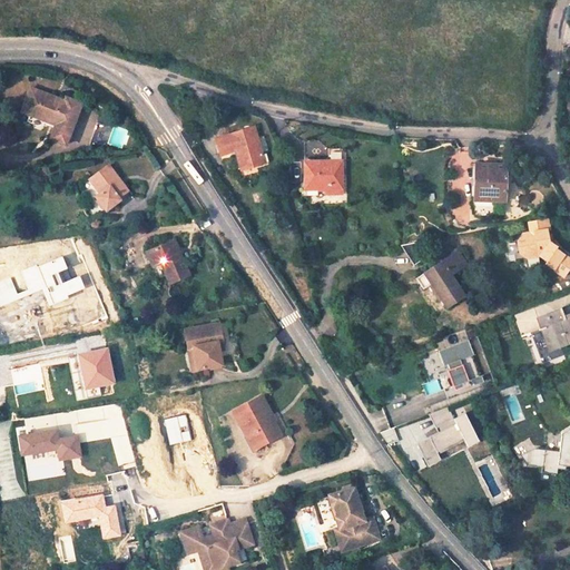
[(70,101),(33,88),(25,114),(49,121),(49,119),(62,124),(57,139),(69,144),(85,102),(71,98),(70,101)]
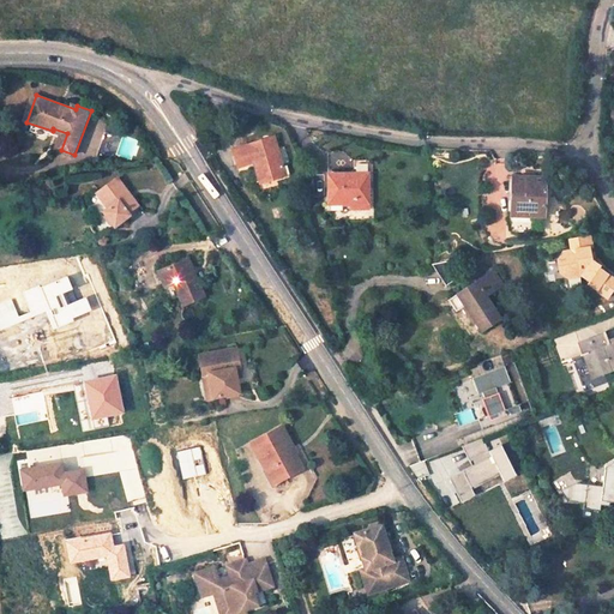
[(116,155),(121,139),(104,133),(96,161),(116,155)]
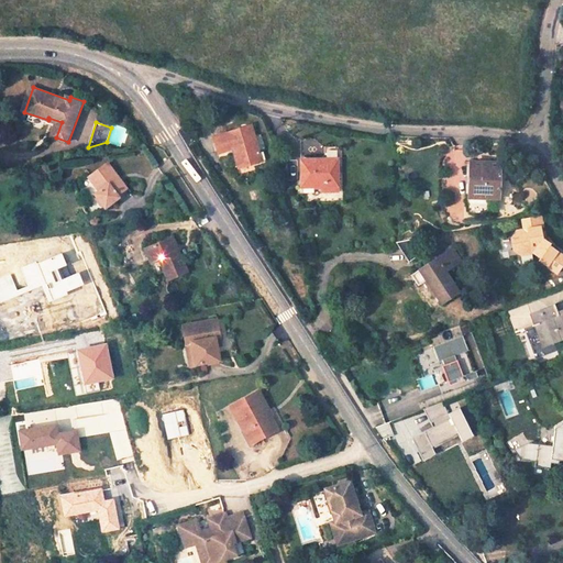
[(256,162),(242,127),(207,140),(213,154),(225,150),(232,166),(242,162),(244,166),(256,162)]
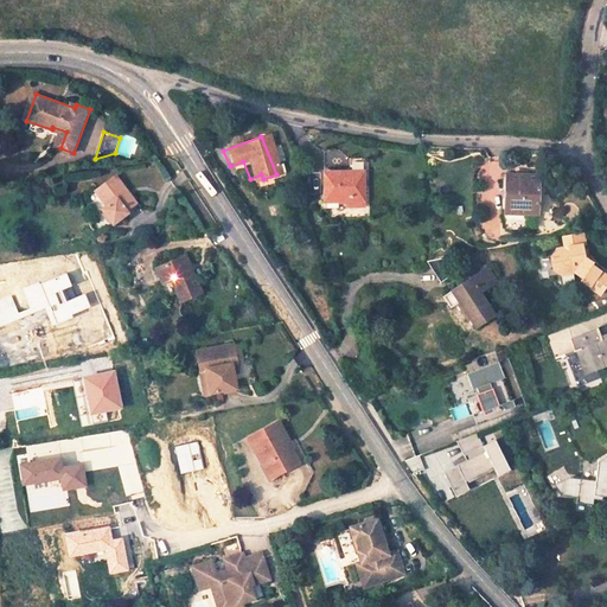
[(350,171),(325,171),(326,200),(346,199),(364,199),(364,171),(369,171),(369,157),(350,158),(350,171)]
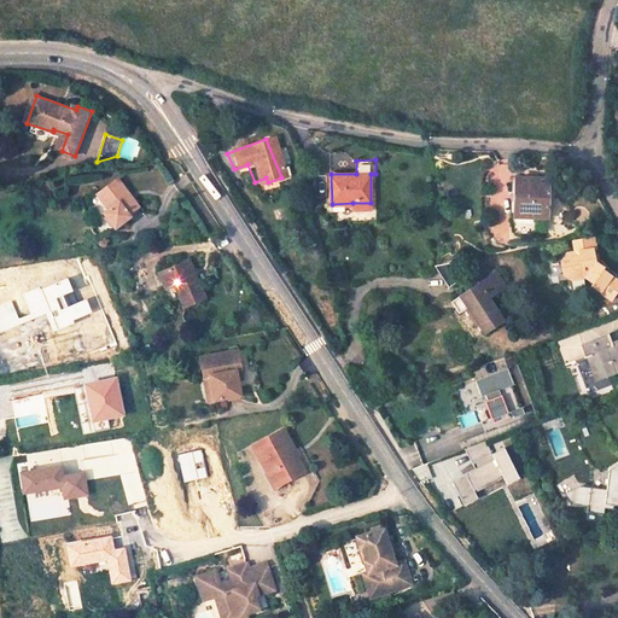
[(542,178),(512,176),(511,215),(541,216),(542,178)]
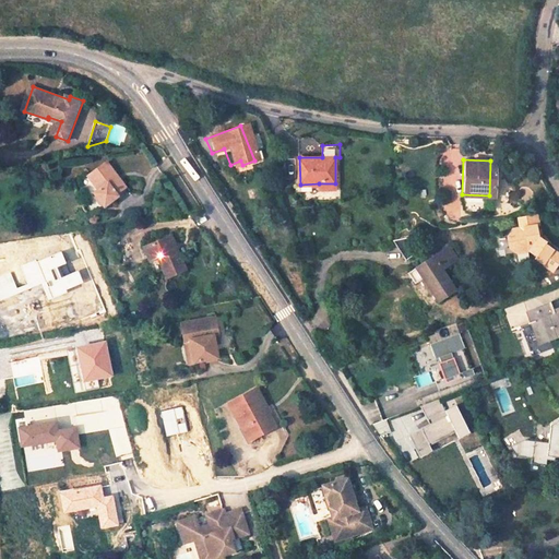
[(233,169),(242,165),(240,161),(230,165),(233,169)]
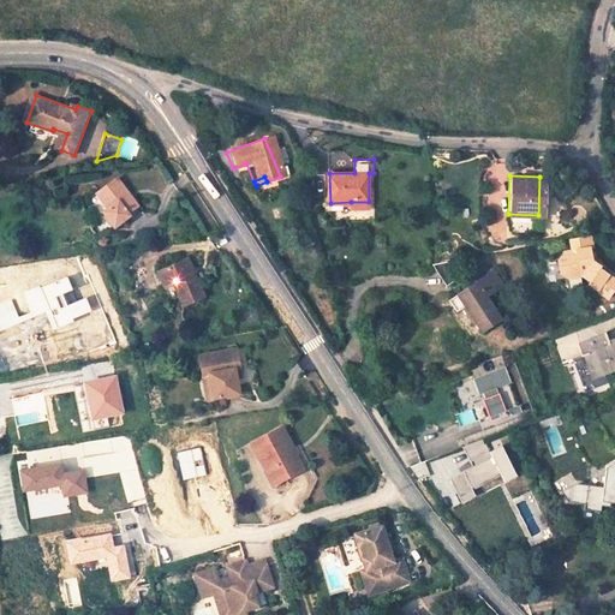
[(119,178),(100,192),(111,209),(107,212),(118,227),(132,216),(131,214),(141,207),(119,178)]
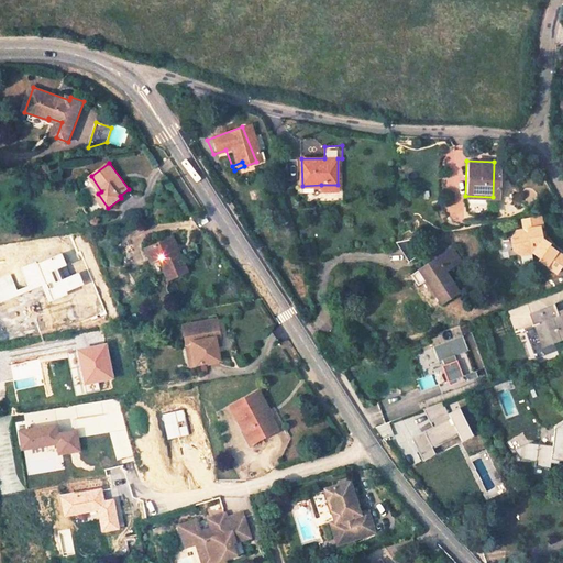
[(518,254),(531,252),(539,257),(538,260),(538,261),(554,273),(562,260),(562,254),(549,245),(551,243),(551,242),(540,238),(539,228),(543,227),(541,214),(537,216),(521,218),(522,229),(516,230),(509,238),(511,249),(518,254)]
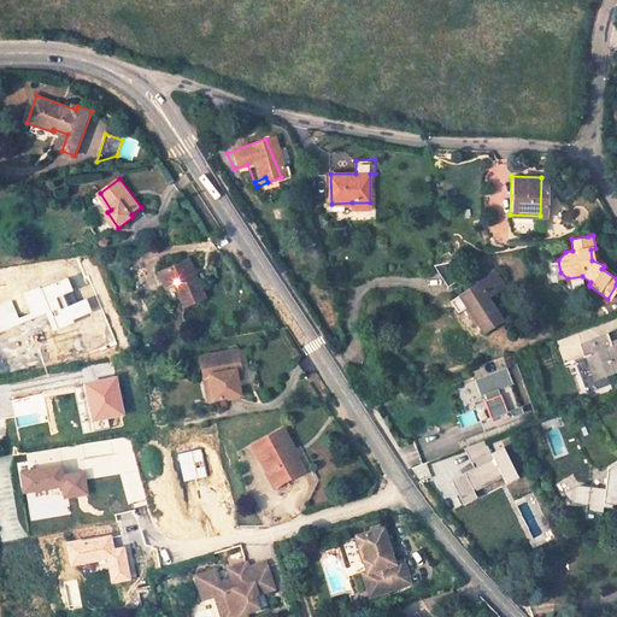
[(205,298),(189,259),(159,272),(171,301),(180,298),(183,306),(205,298)]
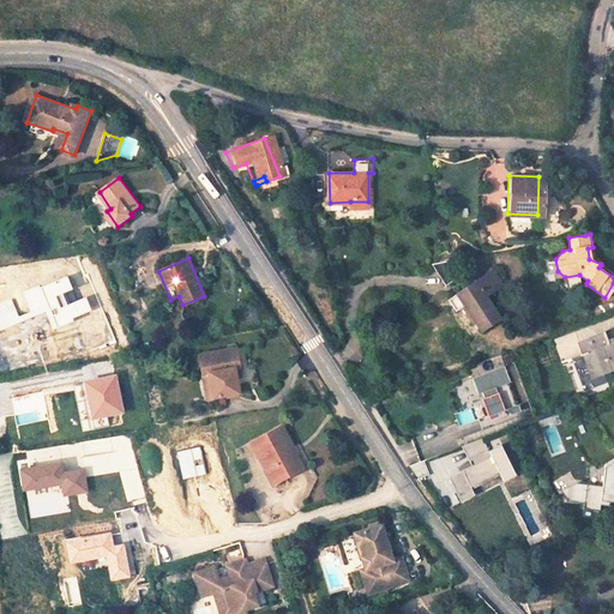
[(444,284),(462,274),(452,259),(433,263),(431,264),(444,284)]
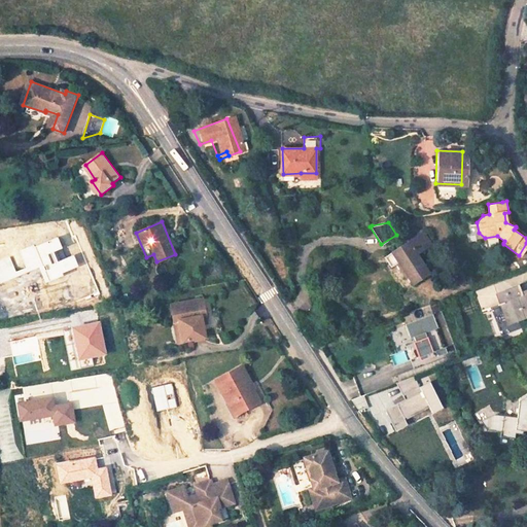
[(426,275),(415,255),(430,245),(423,232),(383,256),(389,267),(396,262),(411,284),(426,275)]
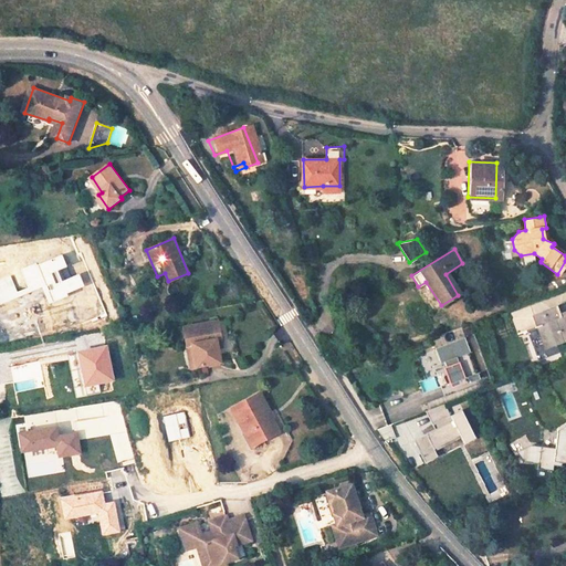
[(546,347),(565,339),(565,310),(562,312),(564,316),(558,317),(554,306),(528,315),(533,328),(538,325),(546,347)]
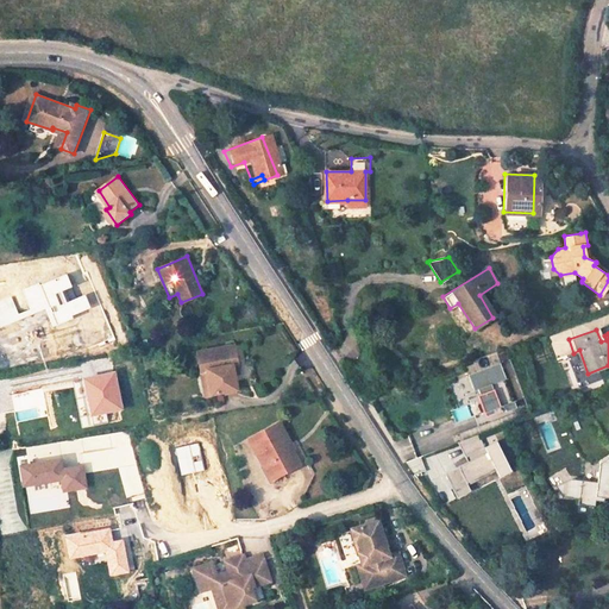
[(236,389),(227,346),(195,352),(199,371),(205,370),(209,395),(236,389)]
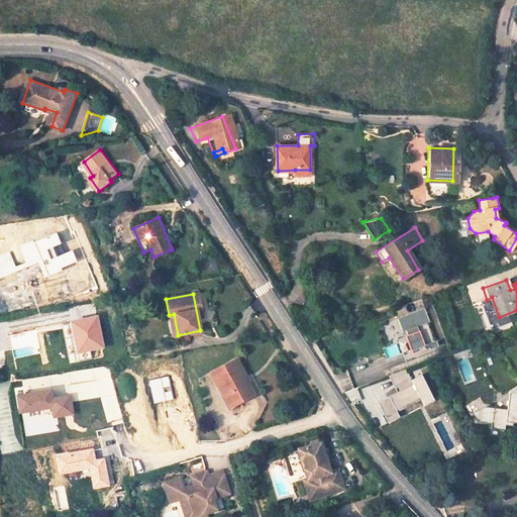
[(487,300),(494,319),(499,317),(492,297),(487,300)]
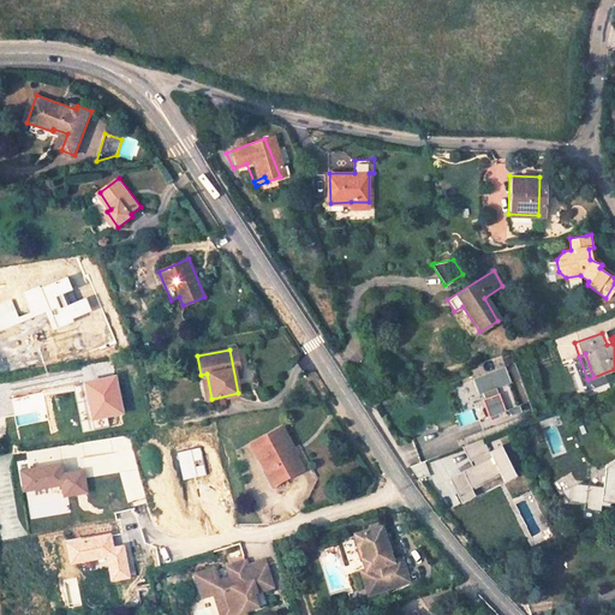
[(519,413),(517,406),(515,407),(507,386),(508,384),(501,369),(470,381),(470,383),(451,390),(460,413),(452,417),(457,429),(477,422),(481,433),(509,422),(507,417),(519,413)]
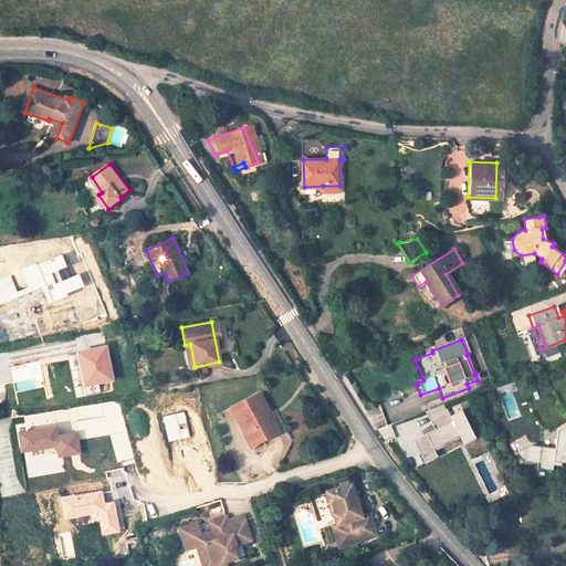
[(195,367),(190,344),(185,345),(188,368),(195,367)]
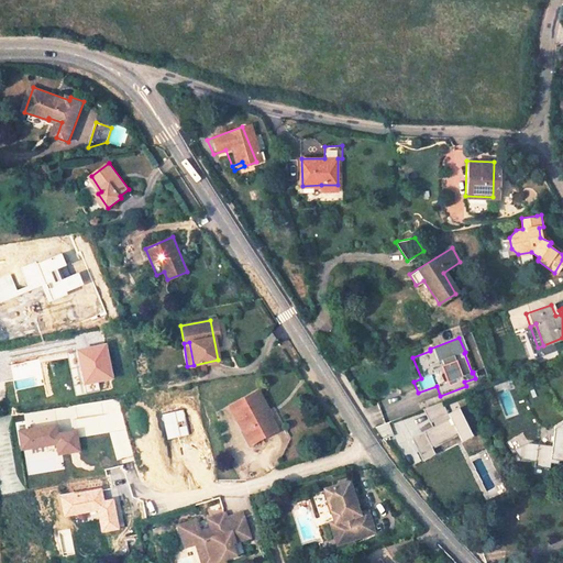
[(112,381),(106,346),(80,351),(88,386),(112,381)]
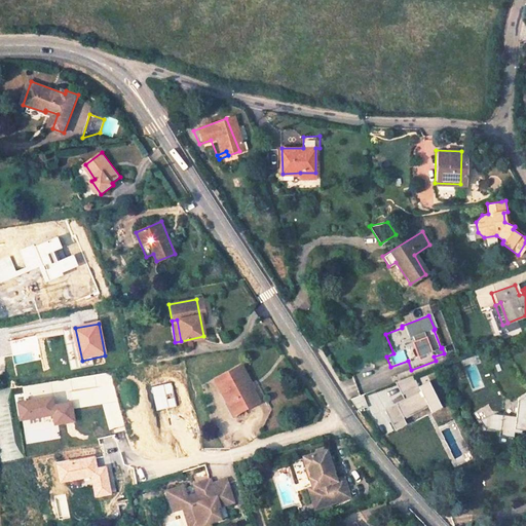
[(232,390),(242,414),(264,405),(257,387),(258,386),(251,368),(223,378),(228,391),(232,390)]
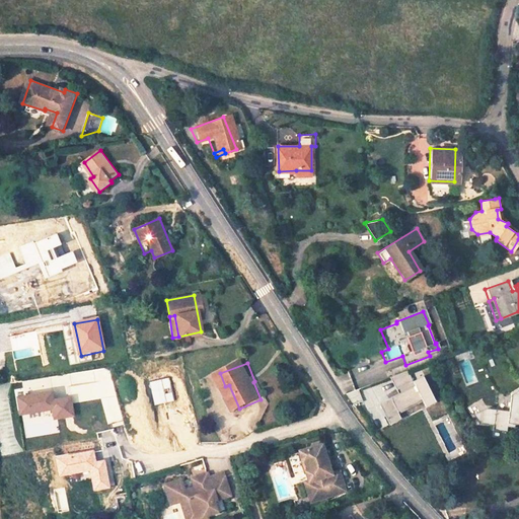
[(396,395),(377,404),(385,422),(397,416),(396,413),(420,400),(424,408),(434,402),(422,377),(412,382),(405,372),(388,379),(396,395)]
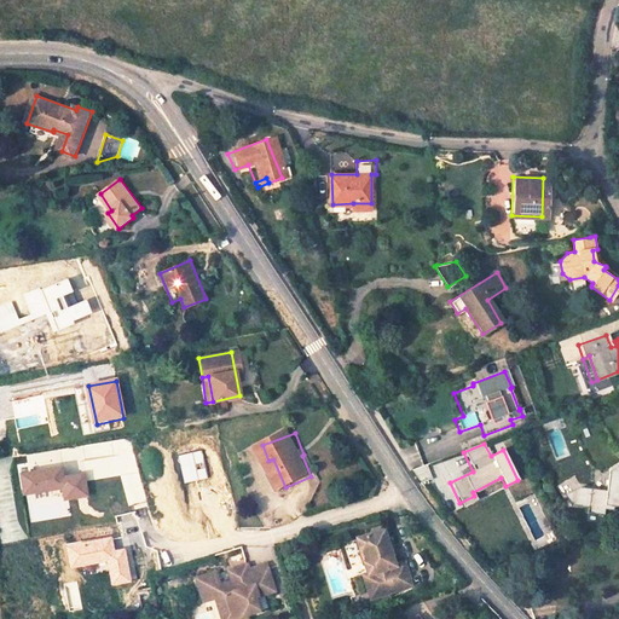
[(268,461),(281,489),(285,487),(273,460),(268,461)]
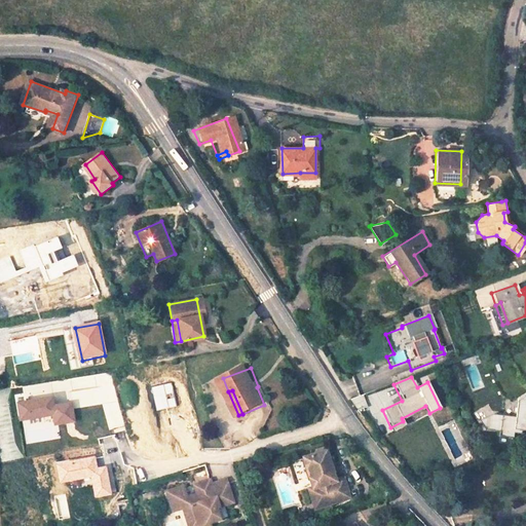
[(525,396),(517,403),(515,418),(492,415),(478,421),(484,430),(498,431),(497,437),(512,439),(513,430),(525,431),(525,396)]
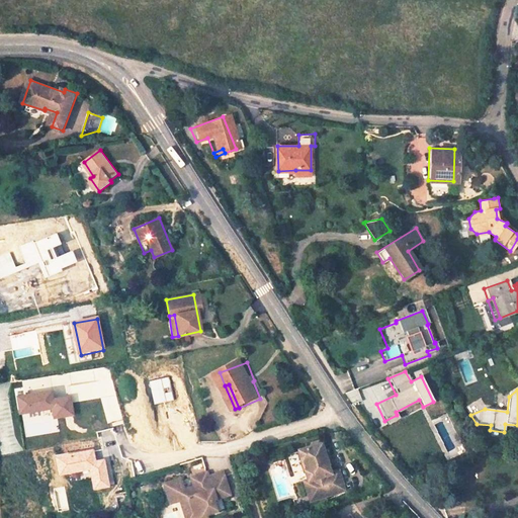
[(314,446),(301,449),(305,460),(307,459),(310,469),(308,469),(311,480),(308,481),(311,491),(328,486),(330,493),(347,488),(342,470),(334,472),(325,442),(322,440),(316,442),(314,446)]
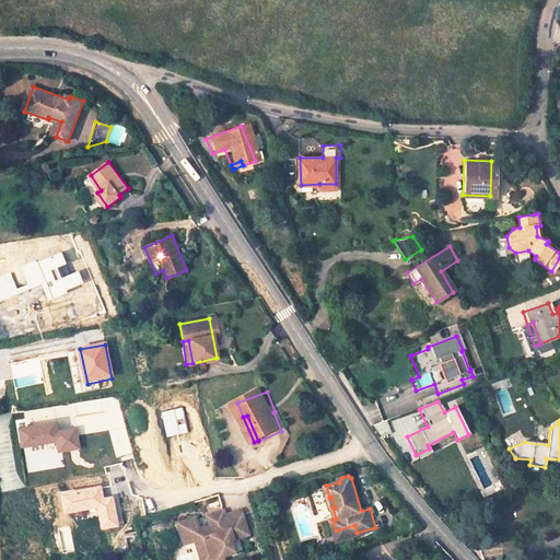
[(249,535),(243,511),(225,515),(224,511),(214,514),(218,524),(211,526),(201,529),(197,517),(179,523),(186,544),(191,541),(197,540),(201,556),(210,552),(212,559),(224,556),(235,552),(232,540),(249,535)]
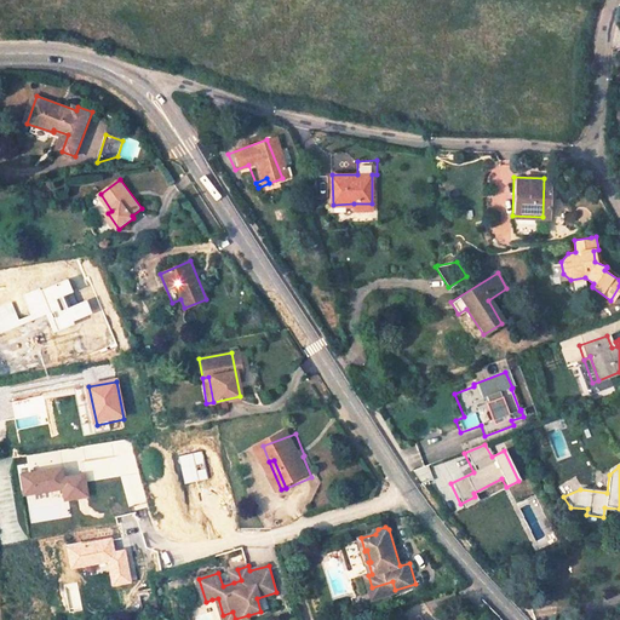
[(237,569),(230,572),(234,583),(241,580),(237,569)]
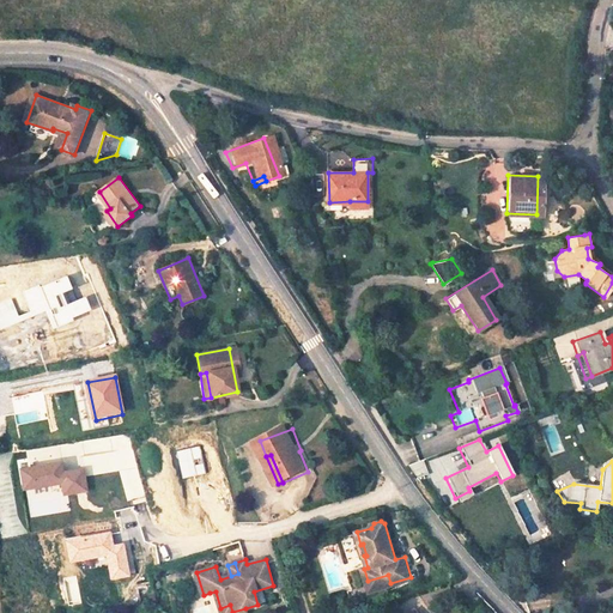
[(388,575),(368,581),(370,592),(412,580),(411,577),(390,583),(388,575)]
